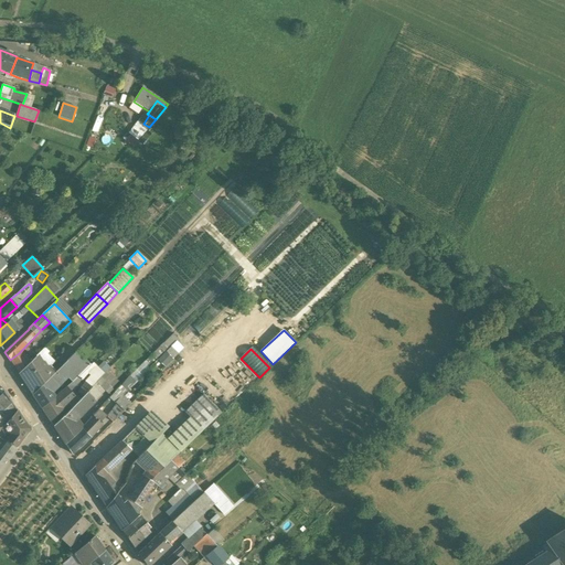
[(55,364),(42,351),(36,356),(49,369),(52,366),(52,368),(55,364)]
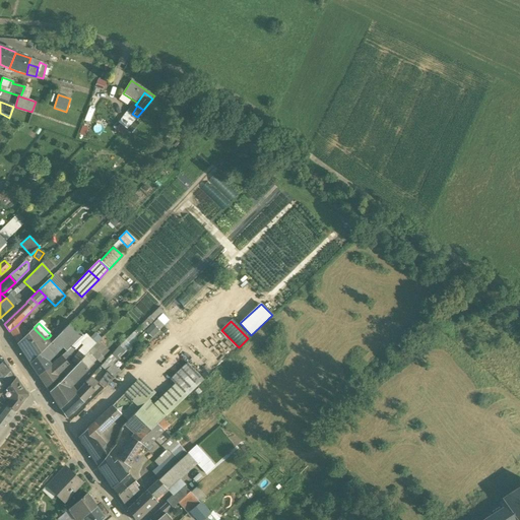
[(58,336),(53,341),(58,348),(61,346),(63,348),(78,331),(70,323),(58,336)]
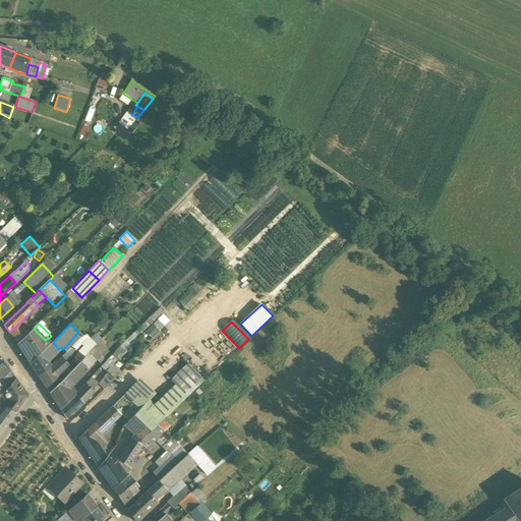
[(22,329),(13,338),(18,344),(27,335),(22,329)]
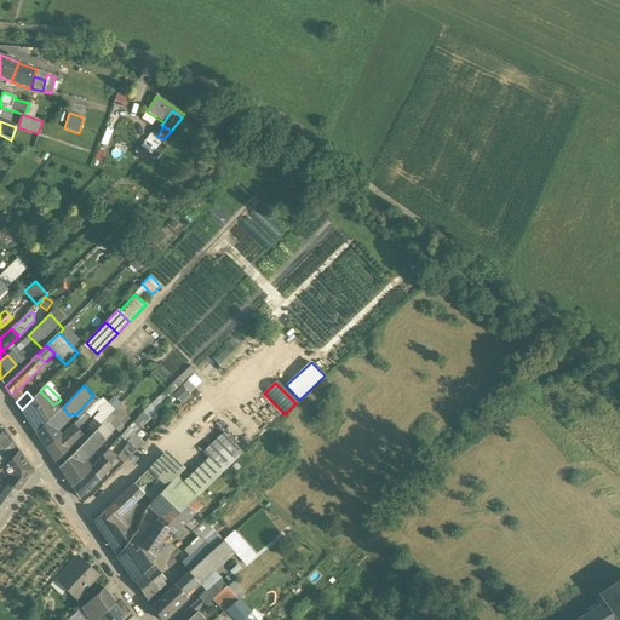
[(53,405),(40,391),(33,399),(22,409),(36,432),(47,422),(57,413),(62,408),(57,403),(57,402),(53,405)]
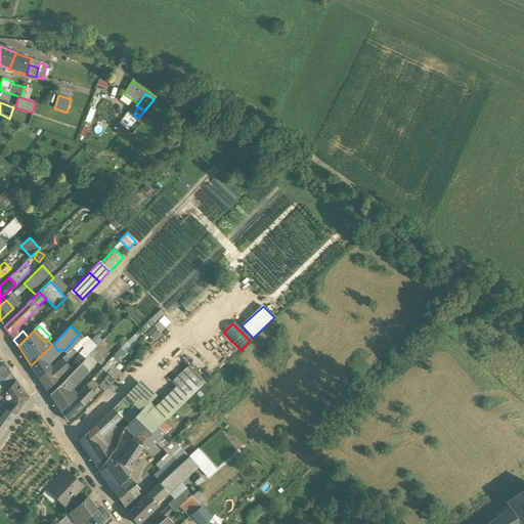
[(99,346),(104,341),(98,335),(93,339),(99,346)]
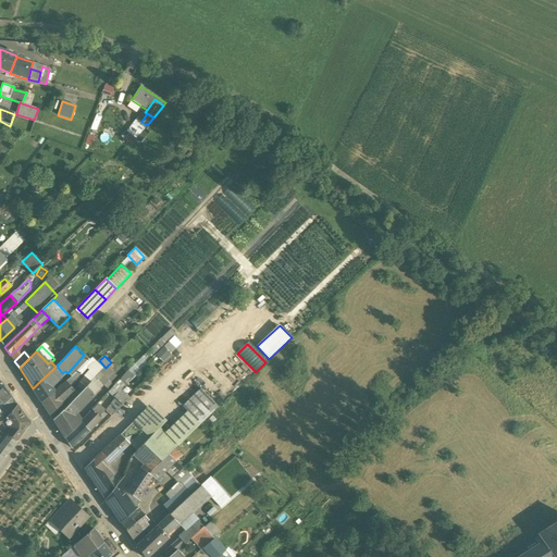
[(56,367),(51,371),(57,379),(62,373),(57,366),(56,367)]
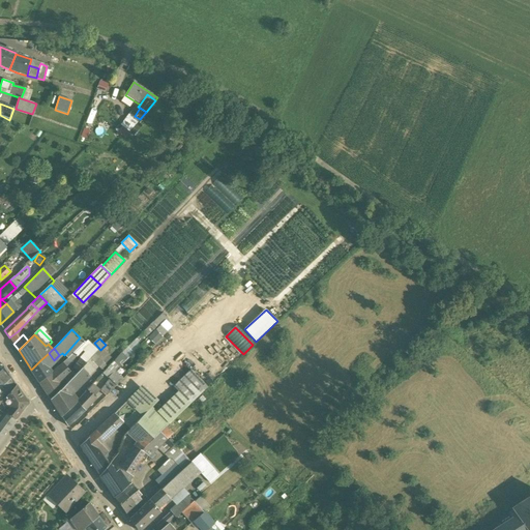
[(49,353),(40,360),(31,370),(39,383),(51,374),(47,367),(54,360),(49,353)]
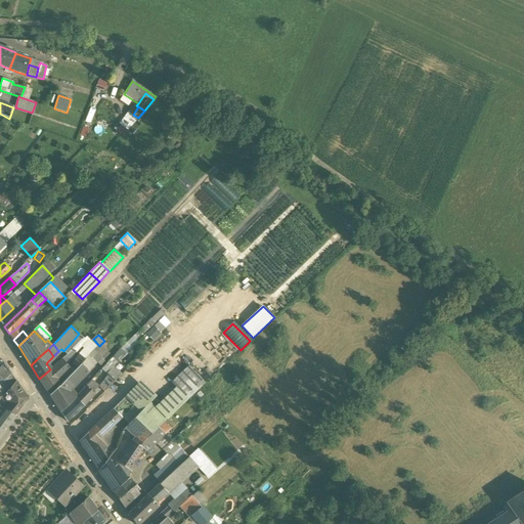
[(85,349),(80,355),(85,359),(90,353),(85,349)]
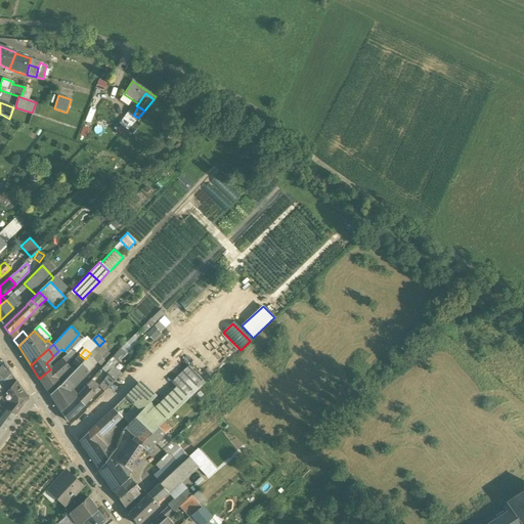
[(80,355),(74,363),(78,367),(82,363),(85,359),(80,355)]
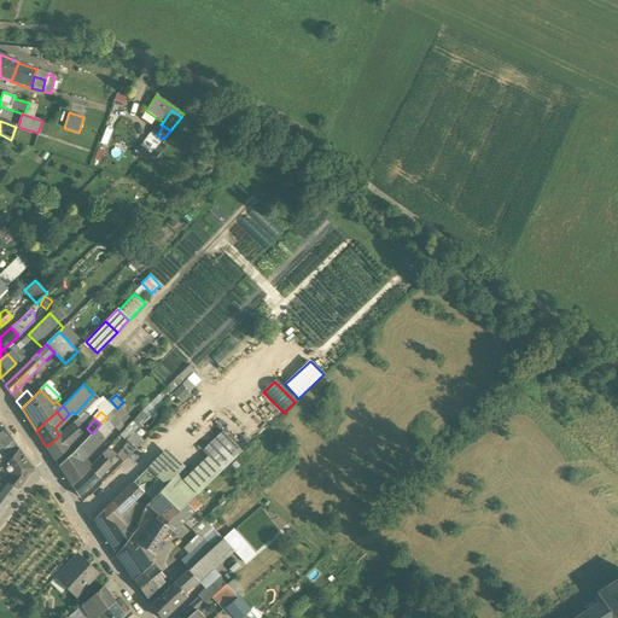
[(110,438),(118,429),(108,419),(99,429),(110,438)]
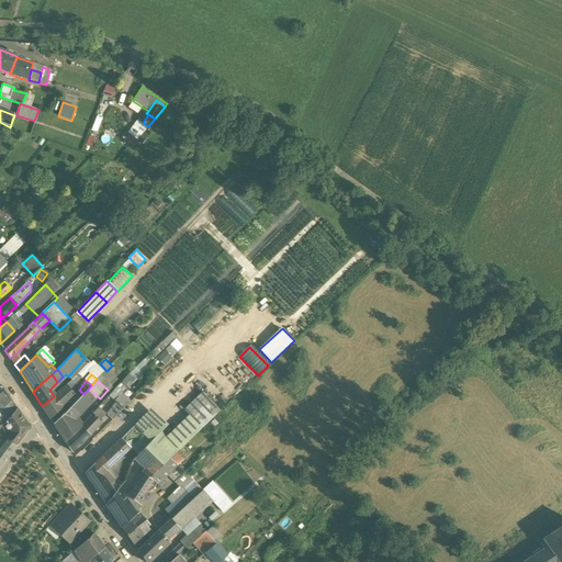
[(123,383),(109,396),(112,400),(126,385),(123,383)]
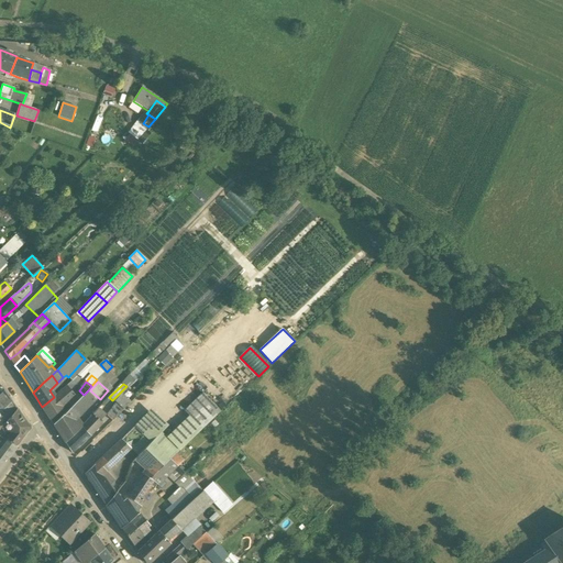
[(61,393),(54,397),(64,407),(75,395),(67,386),(61,393)]
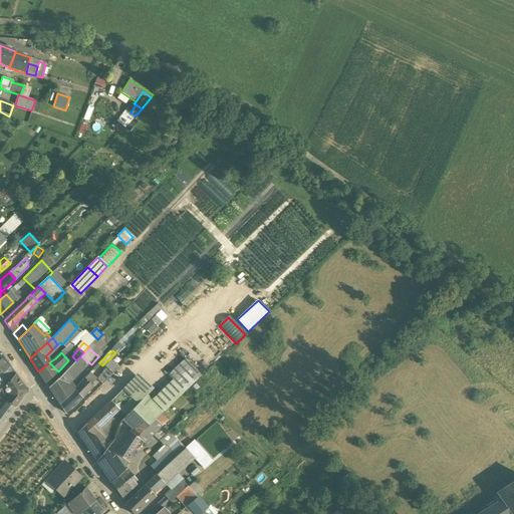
[(0,391),(1,391),(16,373),(4,356),(0,359),(0,391)]
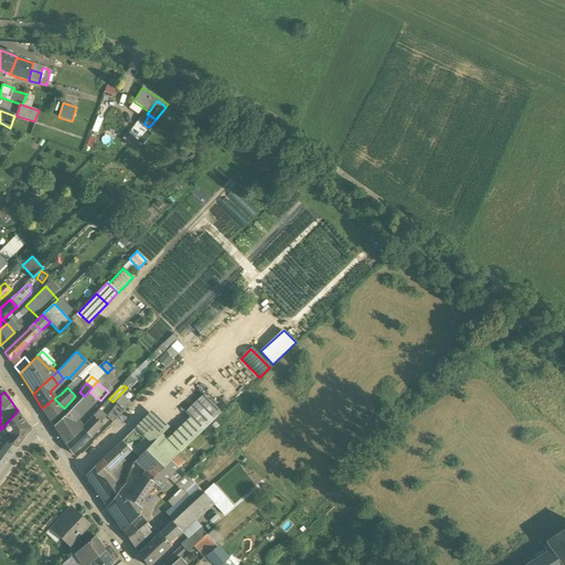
[(84,396),(72,408),(80,416),(95,400),(88,392),(84,396)]
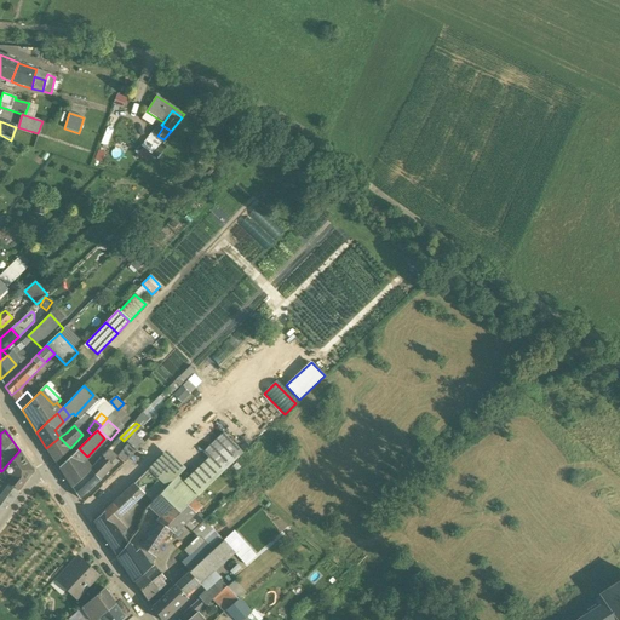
[(210,459),(184,483),(189,488),(197,497),(228,468),(242,453),(223,432),(202,453),(210,459)]
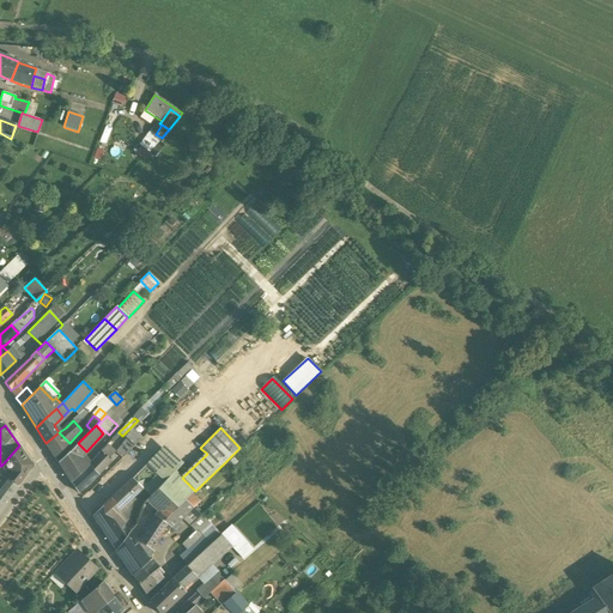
[(59,432),(46,443),(55,456),(70,443),(59,432)]
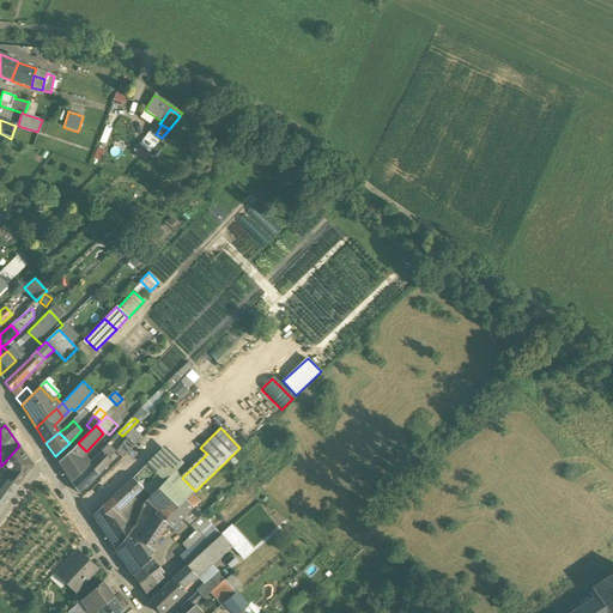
[(128,438),(117,453),(122,459),(135,447),(128,438)]
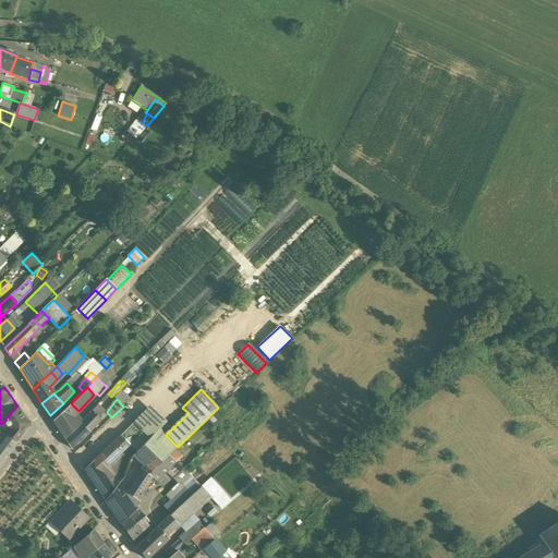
[(102,400),(98,404),(104,410),(107,404),(102,400)]
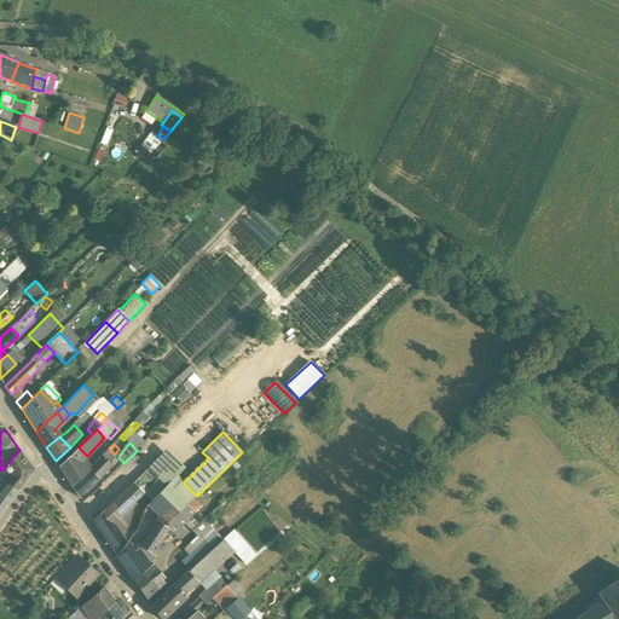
[(87,456),(79,447),(59,467),(73,487),(90,470),(85,464),(84,464),(82,462),(87,456)]
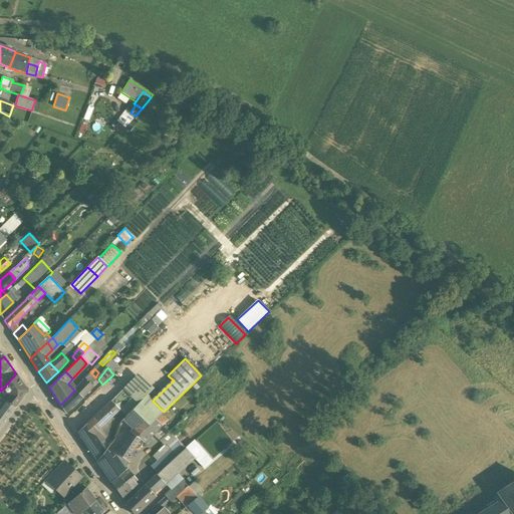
[(95,377),(90,372),(85,378),(91,383),(96,378),(95,377)]
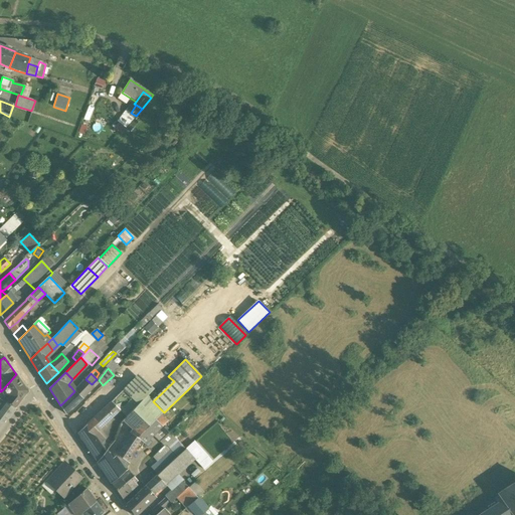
[(16,374),(1,391),(7,400),(6,402),(7,403),(14,408),(25,393),(25,388),(16,374)]
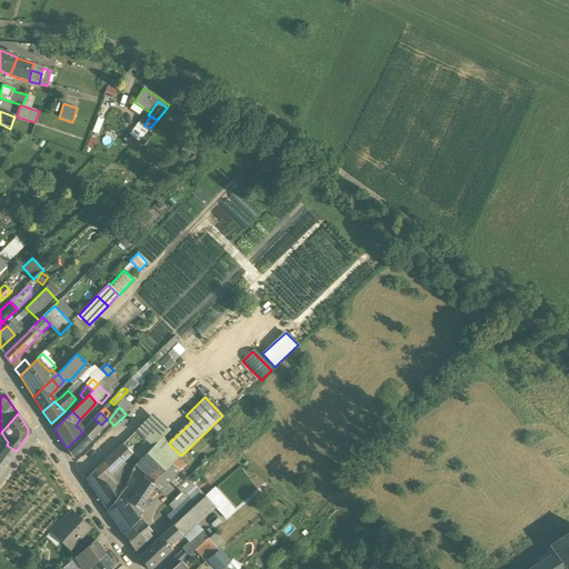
[(152,415),(136,430),(153,447),(163,438),(170,431),(152,415)]
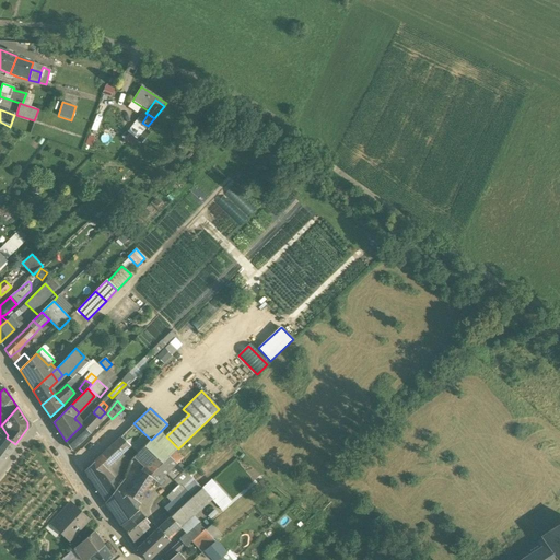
[(93,412),(82,424),(90,434),(102,421),(100,418),(93,412)]
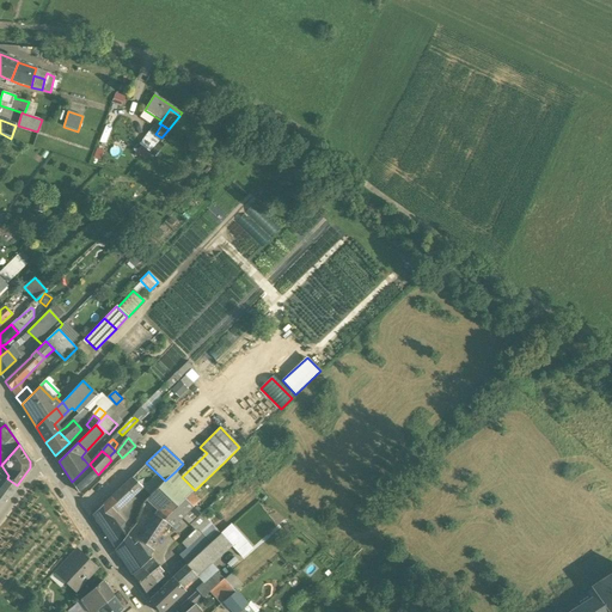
[(89,465),(72,482),(79,491),(98,475),(90,464),(89,465)]
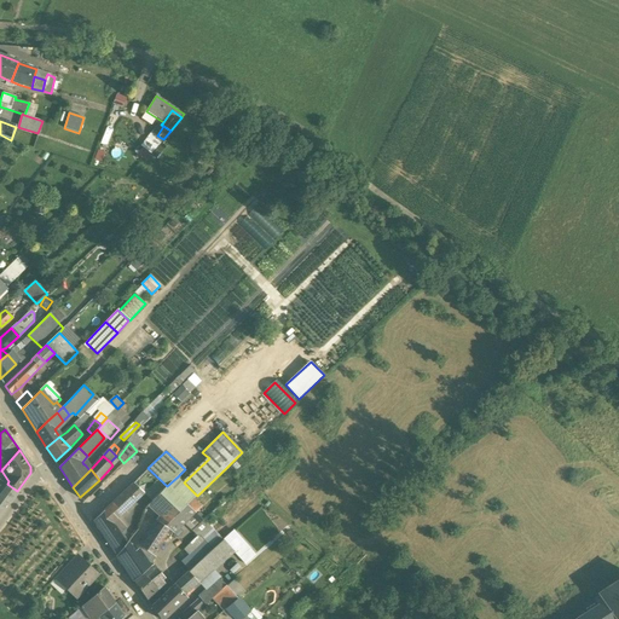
[(184,482),(178,476),(167,486),(180,498),(189,487),(184,482)]
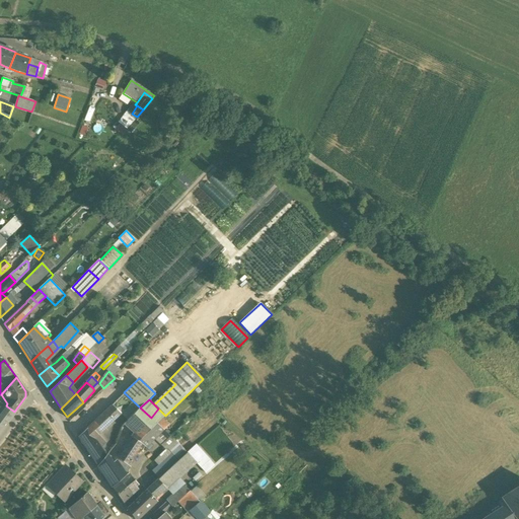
[(112,405),(92,424),(101,432),(121,414),(112,405)]
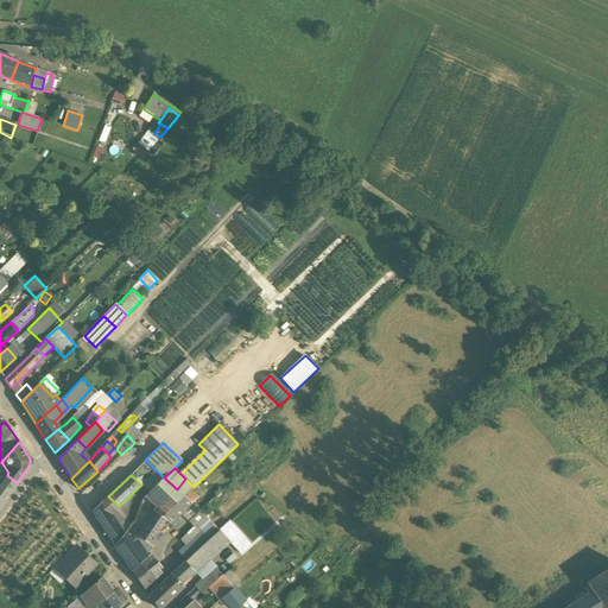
[(0,486),(0,505),(17,482),(8,476),(0,486)]
